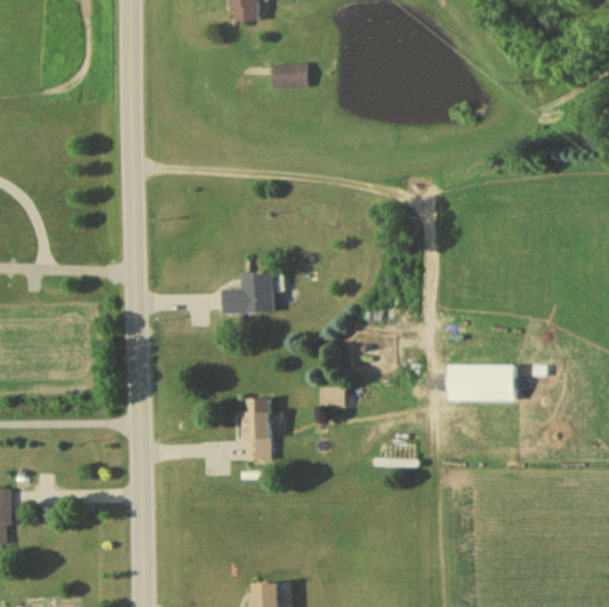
[(229,0),(231,20),(260,20),(259,0),(229,0)]
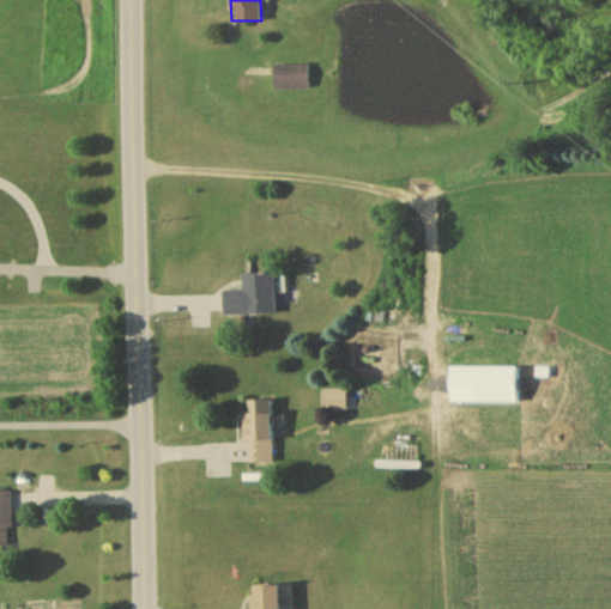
[(310,87),(310,64),(274,64),(274,87),(310,87)]
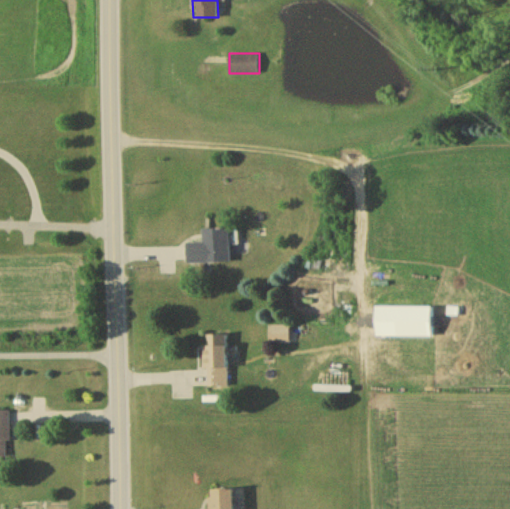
[(229,228),(202,228),(202,242),(186,242),(186,263),(229,263),(229,228)]
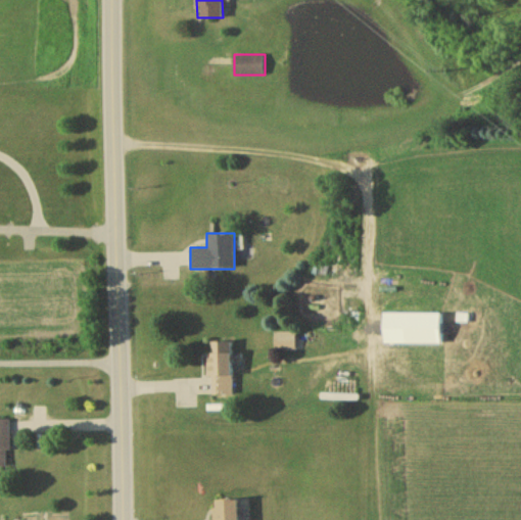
[(273,331),(273,350),(294,350),(294,331),(273,331)]
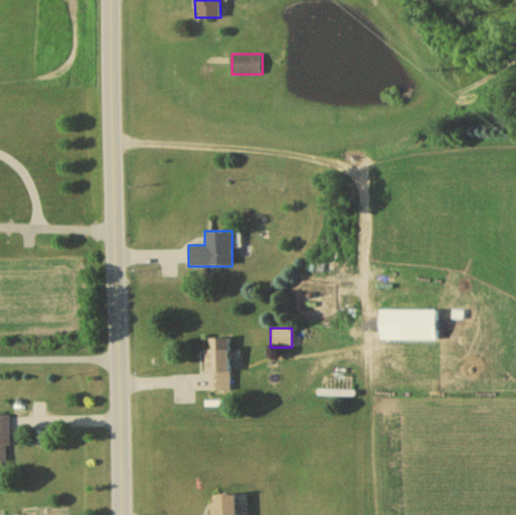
[(229,391),(229,338),(206,338),(206,391),(229,391)]
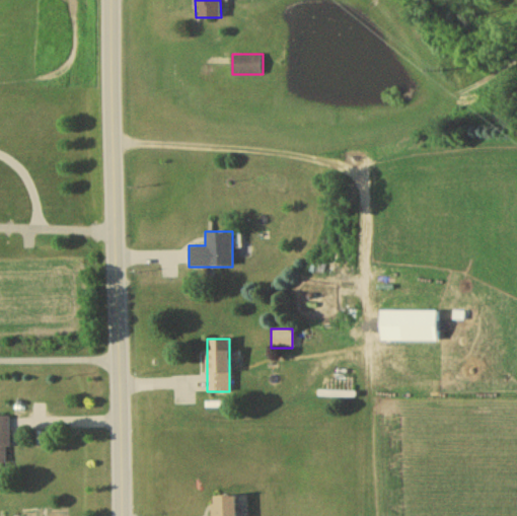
[(0,462),(8,462),(8,416),(0,415),(0,462)]
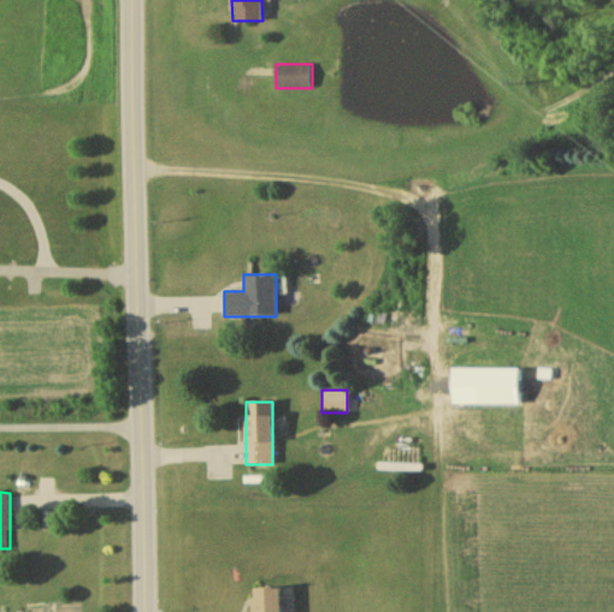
[(248,611),(281,611),(281,587),(248,587),(248,611)]
